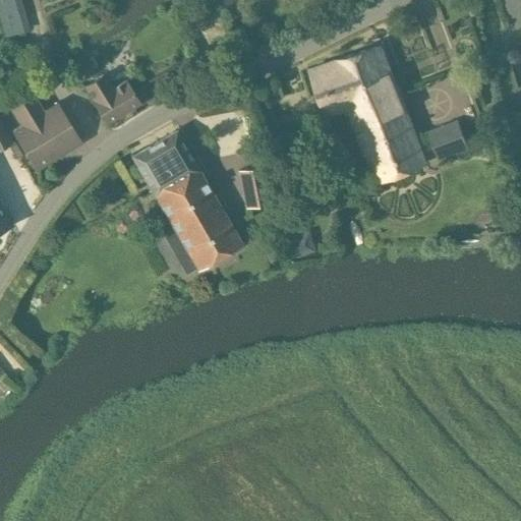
[(326,117),(328,116),(346,109),(355,133),(354,133),(373,184),(427,163),(391,71),(381,44),(308,71),(326,117)]
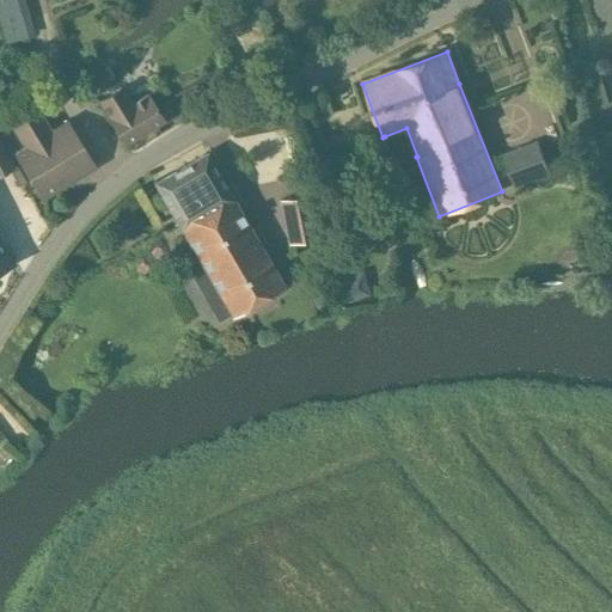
[(595,62),(595,67),(598,73),(599,73),(606,74),(611,71),(611,69),(611,61),(611,57),(604,55),(597,59),(595,62)]
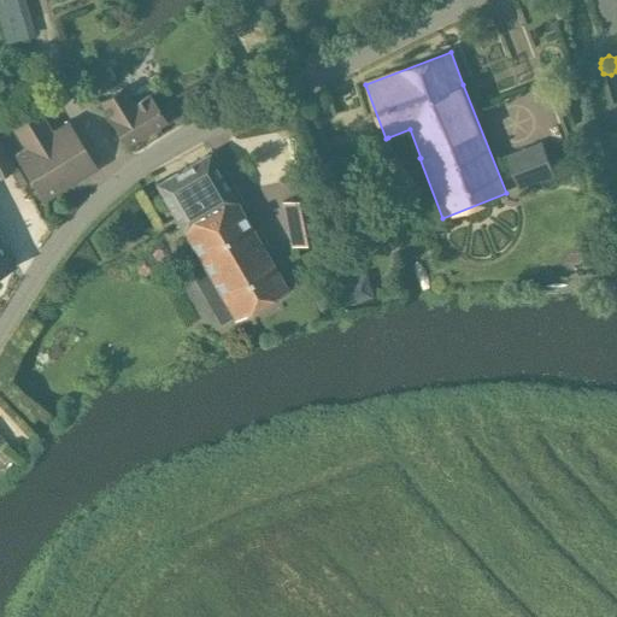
[(125,146),(165,123),(148,95),(133,105),(123,88),(99,103),(125,146)]
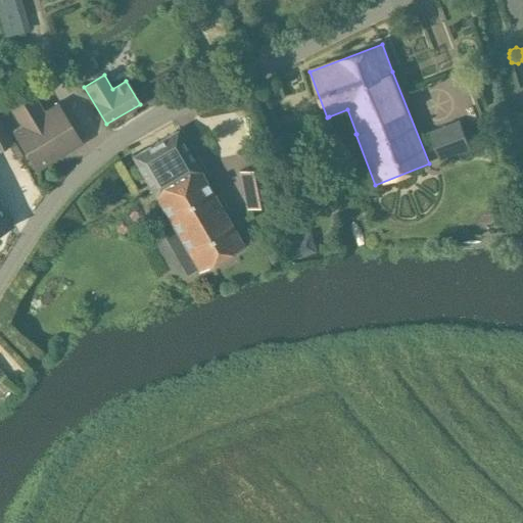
[(81,143),(56,103),(43,111),(30,89),(6,103),(20,126),(12,131),(36,170),(81,143)]
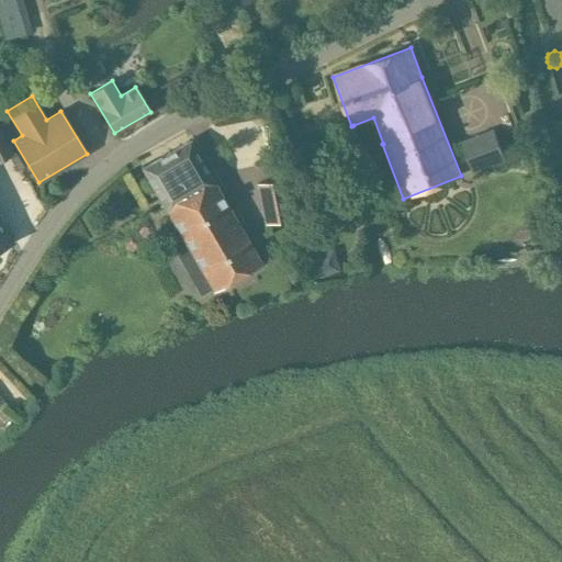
[(525,148),(519,135),(501,142),(495,130),(463,143),(474,170),(507,157),(506,156),(525,148)]
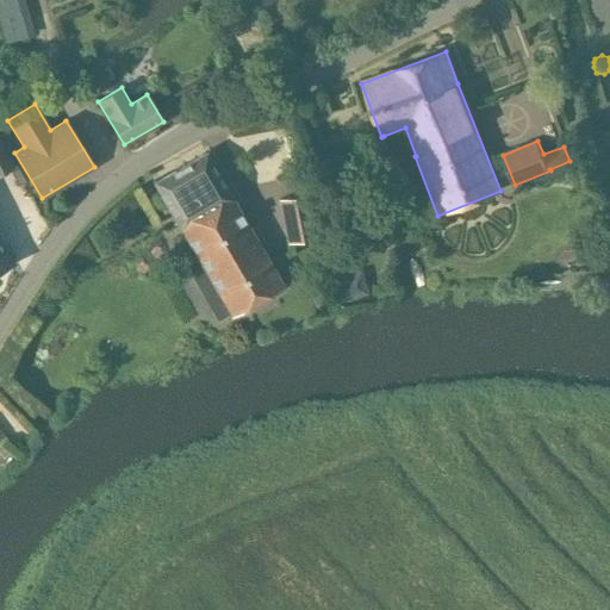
[(0,175),(13,169),(0,142),(0,175)]
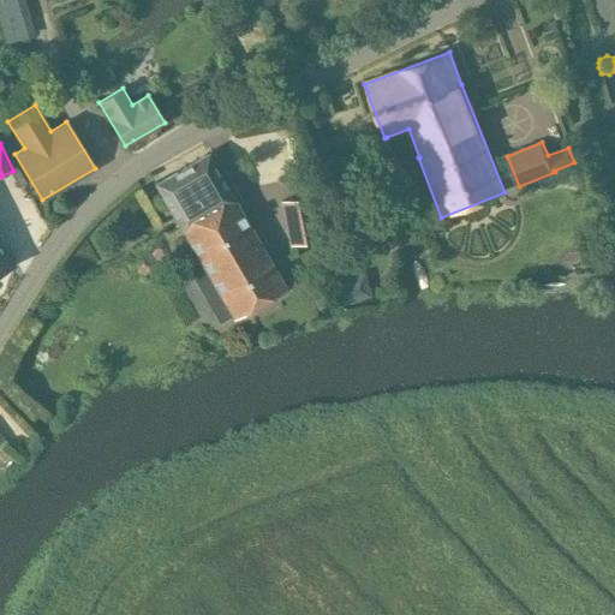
[(155,184),(198,257),(232,317),(284,287),(207,154),(155,184)]
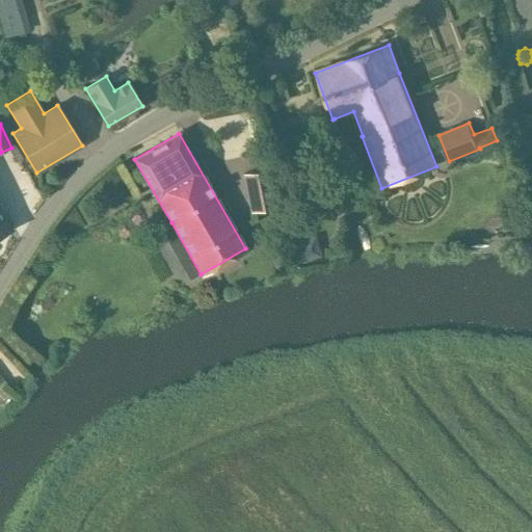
[(275,208),(268,168),(242,174),(249,213),(275,208)]
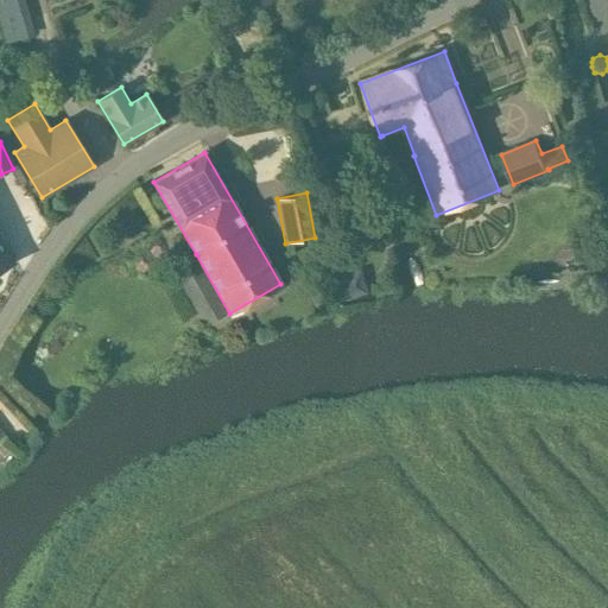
[(0,238),(0,268),(12,263),(0,238)]
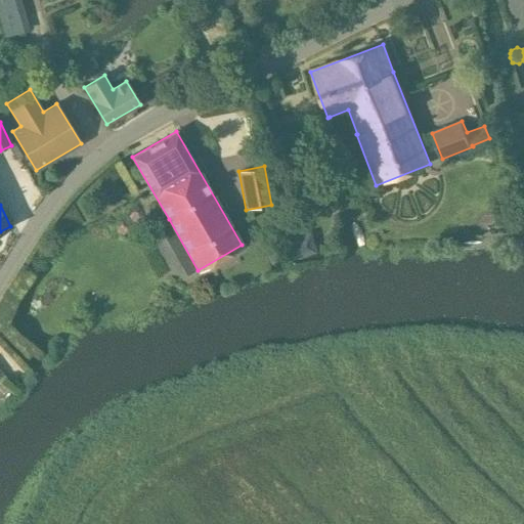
[(286,211),(282,223),(287,238),(298,234),(296,224),(298,213),(286,211)]
